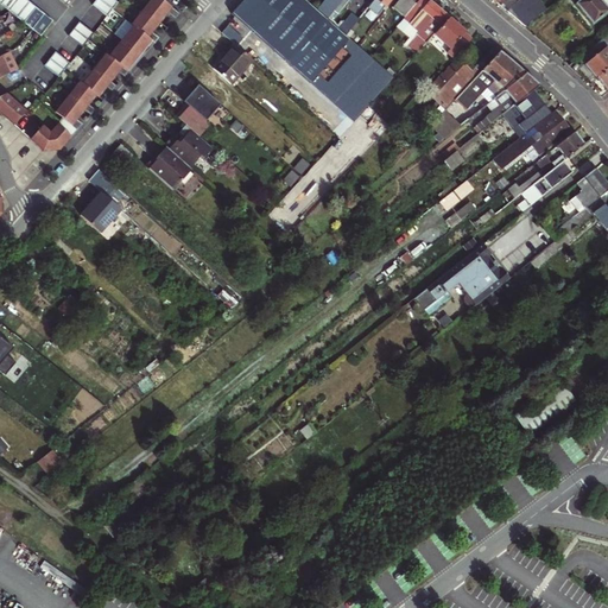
[(4,0),(1,5),(8,11),(17,0),(4,0)]
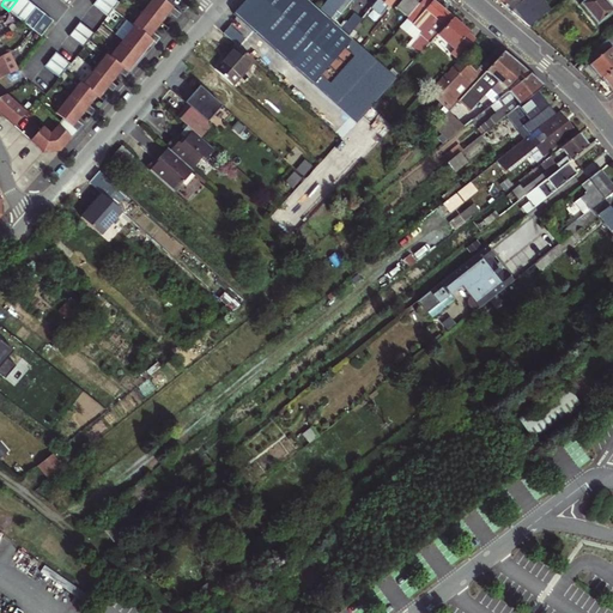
[(26,0),(17,0),(8,11),(24,23),(36,7),(26,0)]
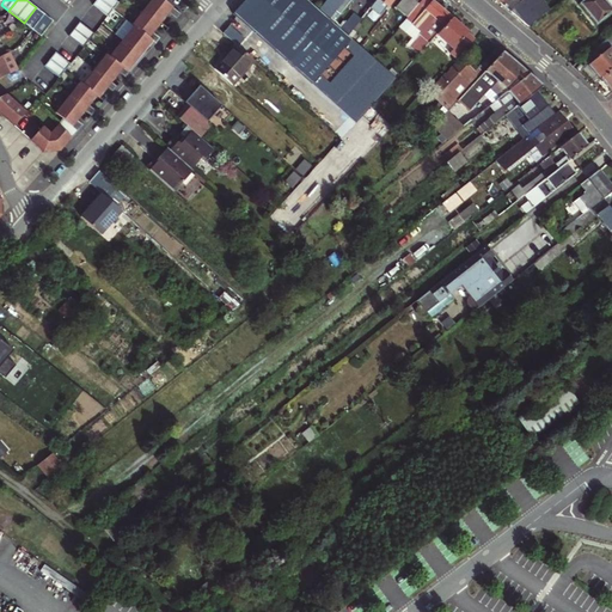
[(114,10),(101,0),(96,0),(93,5),(108,17),(114,10)]
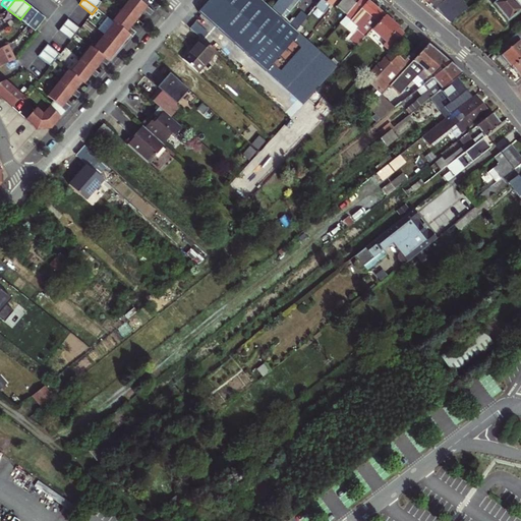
[(101,2),(98,0),(85,0),(97,8),(101,2)]
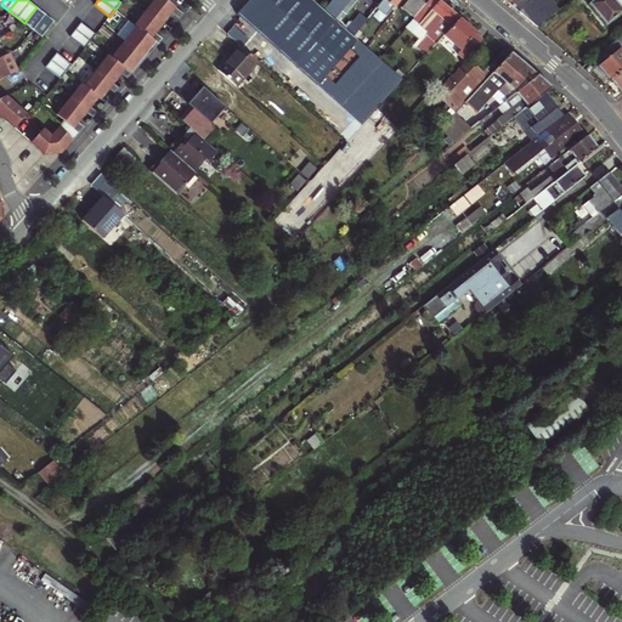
[(185,15),(165,0),(153,0),(146,10),(164,24),(171,15),(179,21),(185,15)]
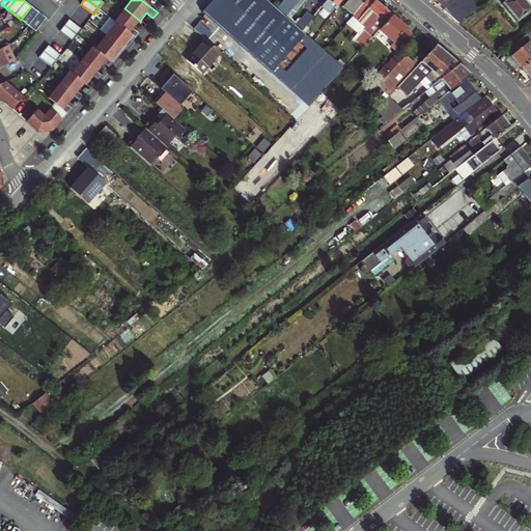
[(322,93),(343,68),(269,2),(266,0),(212,0),(201,11),(308,107),(322,93)]
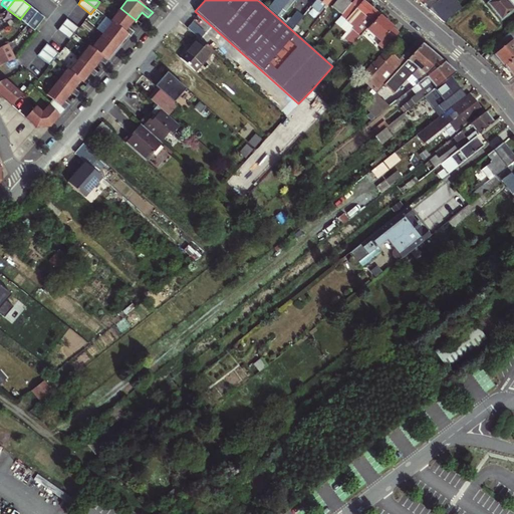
[(274,0),(268,8),(277,15),(288,0),(291,0),(294,2),(295,0),(274,0)]
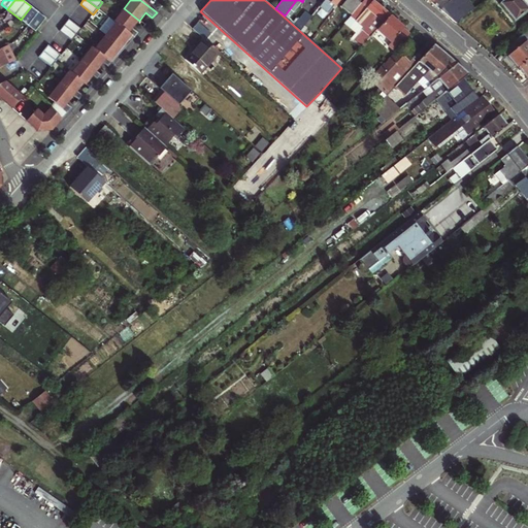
[(324,0),(319,6),(328,14),(338,0),(324,0)]
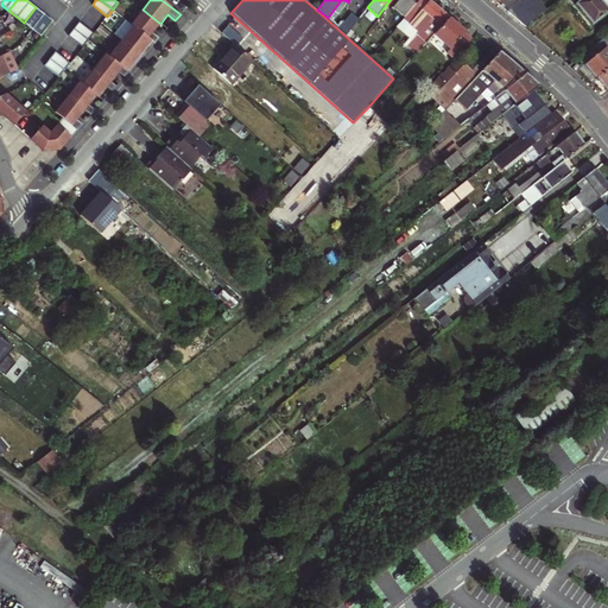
[(409,0),(398,0),(393,7),(399,12),(409,0)]
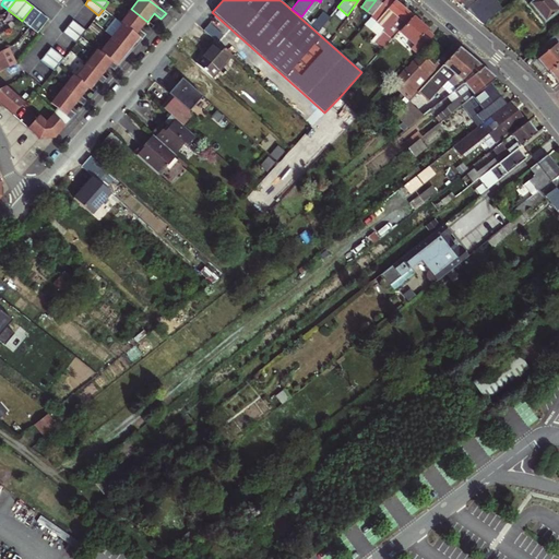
[(382,3),(378,0),(376,0),(367,11),(372,15),(382,3)]
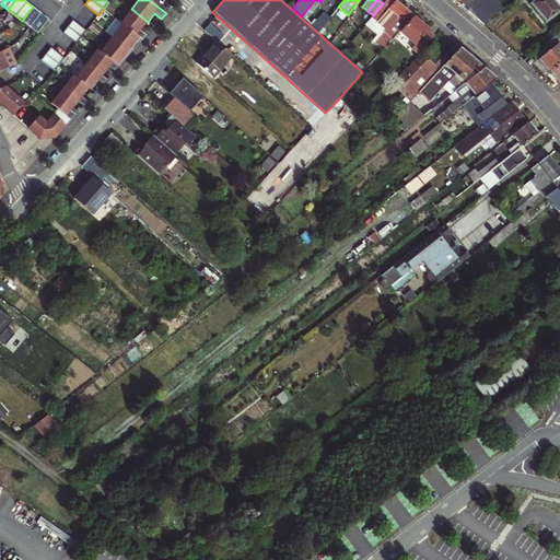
[(400,32),(413,16),(415,15),(395,0),(386,0),(372,18),(385,28),(380,36),(381,37),(376,43),(384,49),(400,32)]
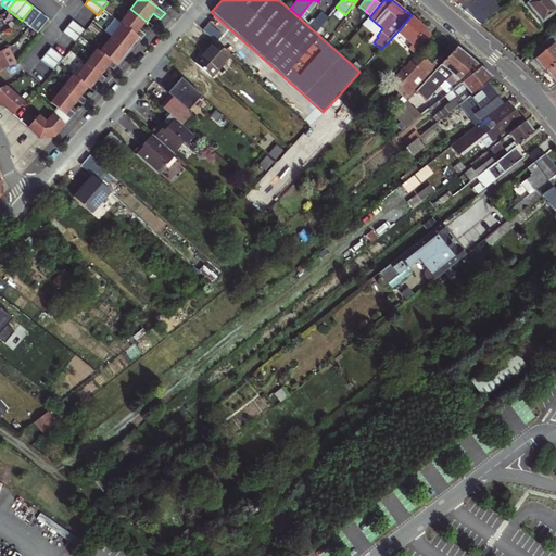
[(456,0),(453,3),(462,11),(475,0),(456,0)]
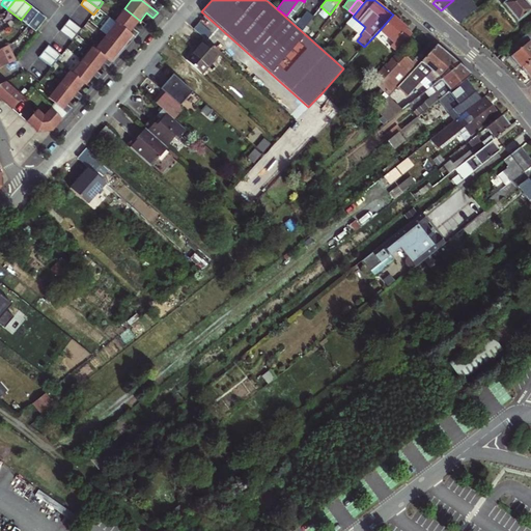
[(467,0),(453,0),(441,10),(457,24),(475,9),(467,0)]
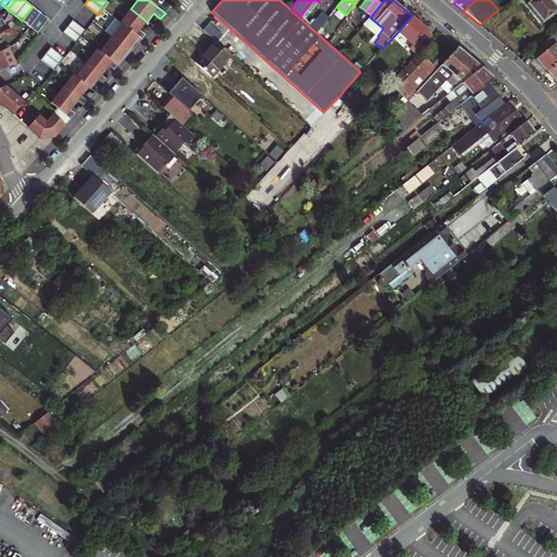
[(527,3),(543,23),(556,11),(556,0),(527,0),(529,2),(527,3)]
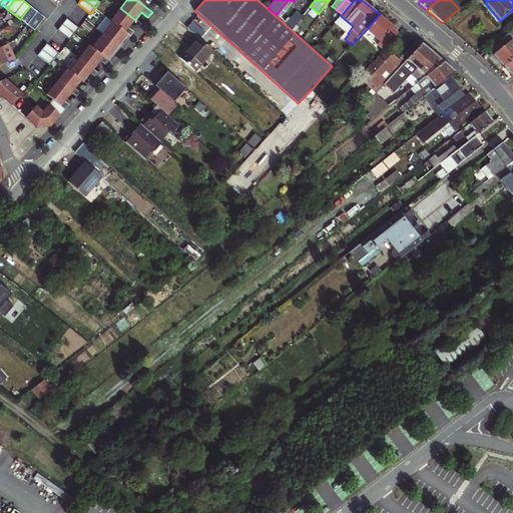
[(30,6),(20,19),(27,25),(37,12),(30,6)]
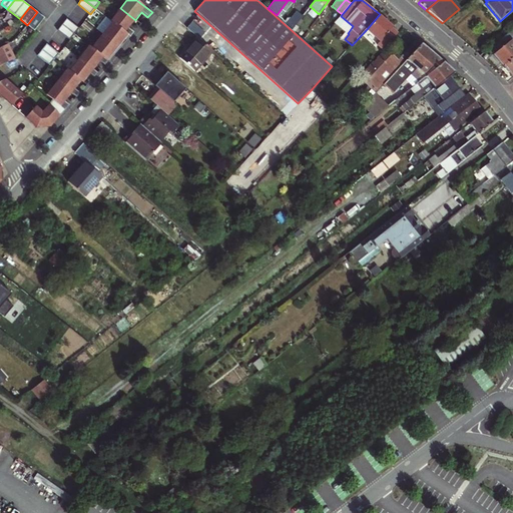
[(135,20),(120,8),(110,20),(113,23),(130,36),(134,32),(128,28),(135,20)]
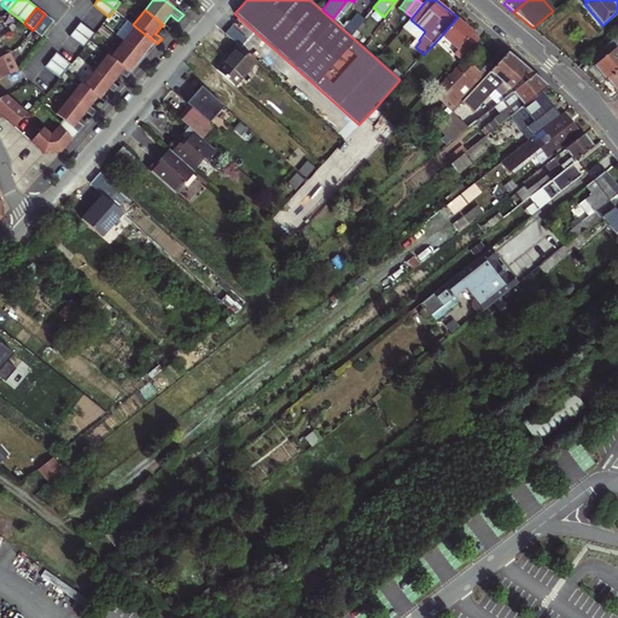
[(344,30),(351,36),(365,19),(357,13),(344,30)]
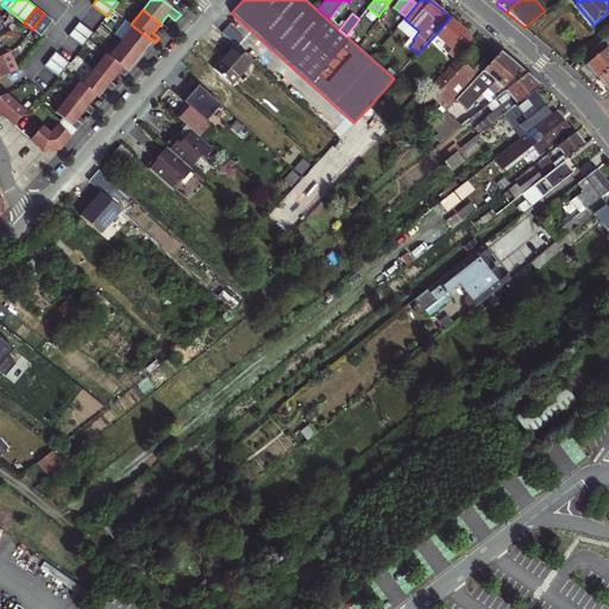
[(52,22),(44,14),(32,30),(41,37),(52,22)]
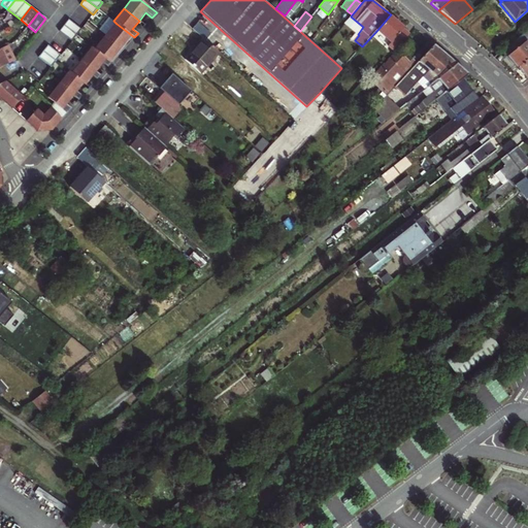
[(393,52),(409,34),(390,15),(377,30),(391,42),(388,46),(393,52)]
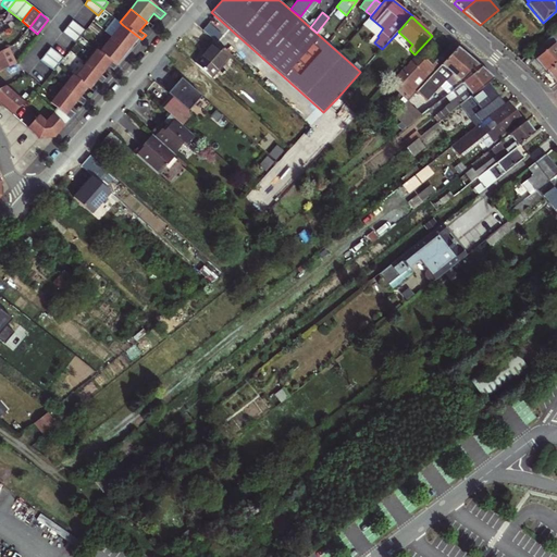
[(86,31),(73,20),(67,26),(81,37),(86,31)]
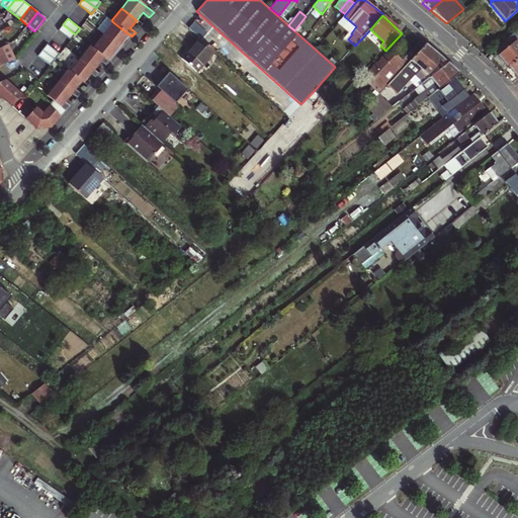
[(104,35),(114,23),(111,20),(108,18),(98,31),(104,35)]
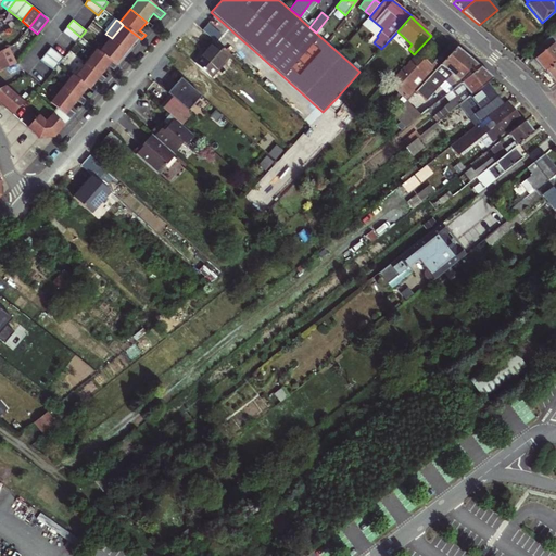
[(202,32),(214,41),(215,42),(222,34),(210,23),(202,32)]
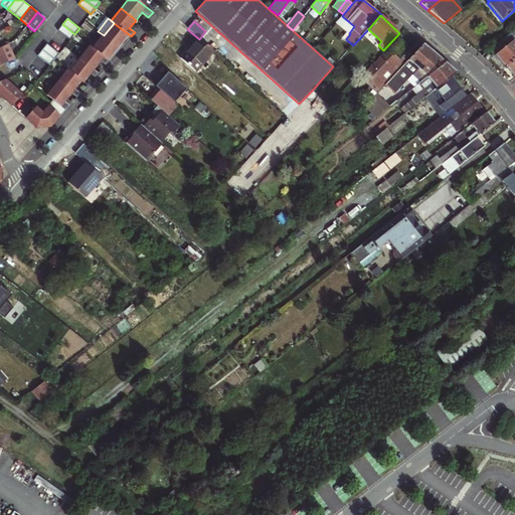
[(114,23),(104,35),(120,49),(131,36),(114,23)]
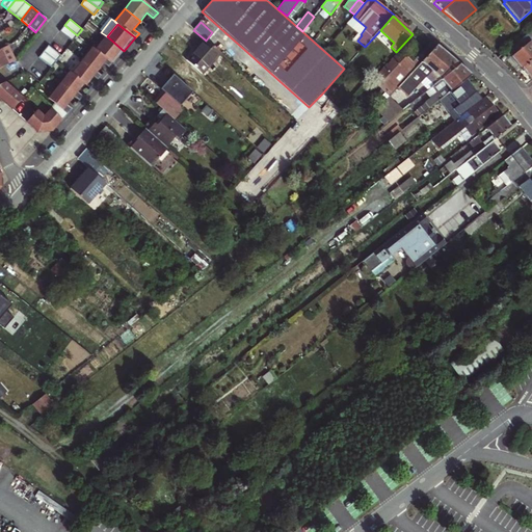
[(77,35),(64,25),(59,31),(73,42),(77,35)]
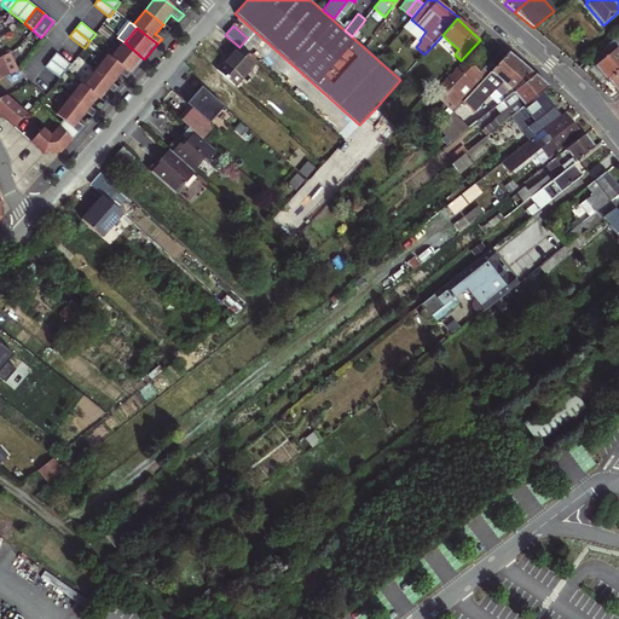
[(595,67),(607,80),(618,69),(618,34),(601,50),(607,56),(595,67)]
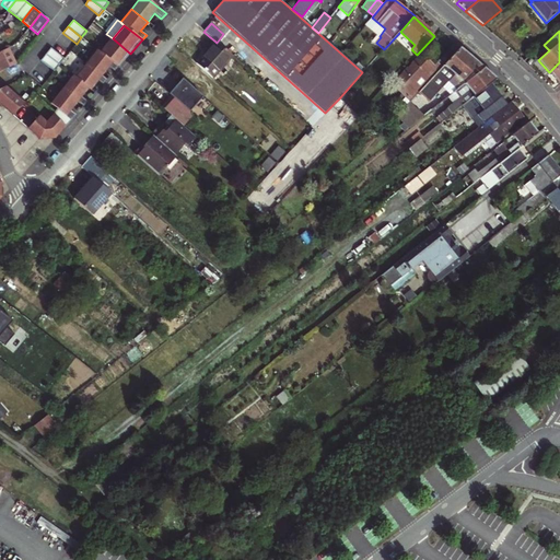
[(113,38),(102,53),(118,67),(130,54),(113,38)]
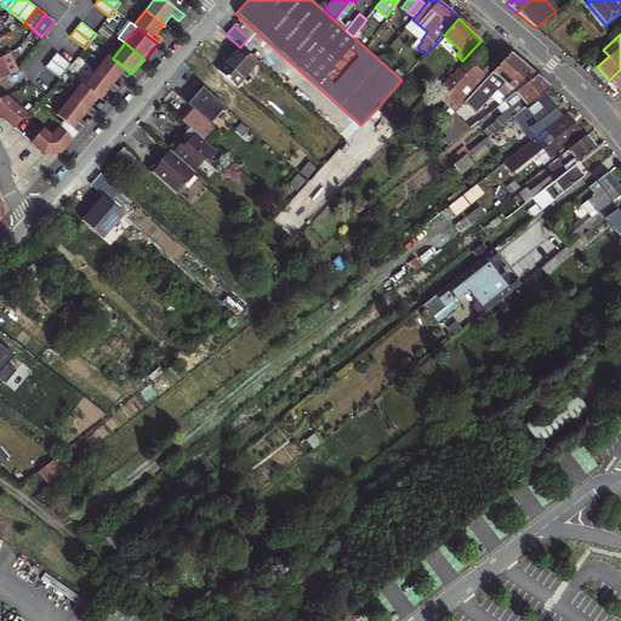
[(240,47),(239,46),(217,70),(235,87),(257,62),(240,47)]
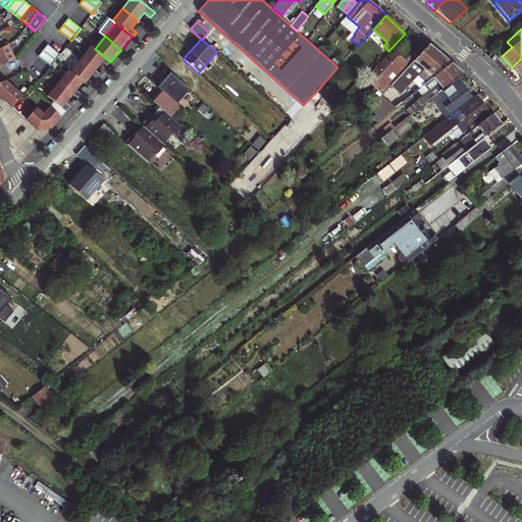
[(406,69),(426,47),(421,42),(407,58),(405,56),(403,59),(393,50),(366,79),(375,87),(382,94),(388,88),(390,86),(406,69)]
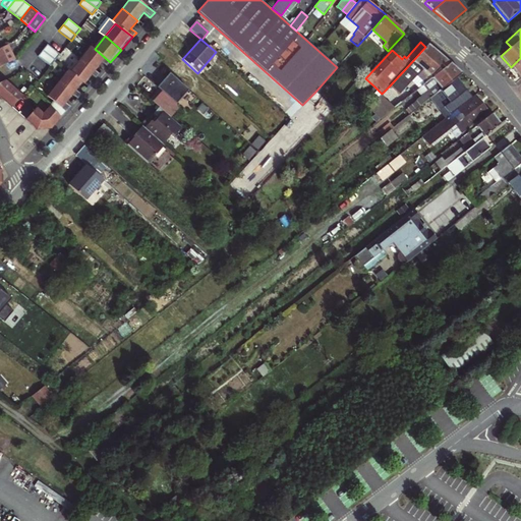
[(427,44),(425,47),(405,69),(407,71),(409,68),(417,76),(423,70),(432,77),(450,63),(427,44)]
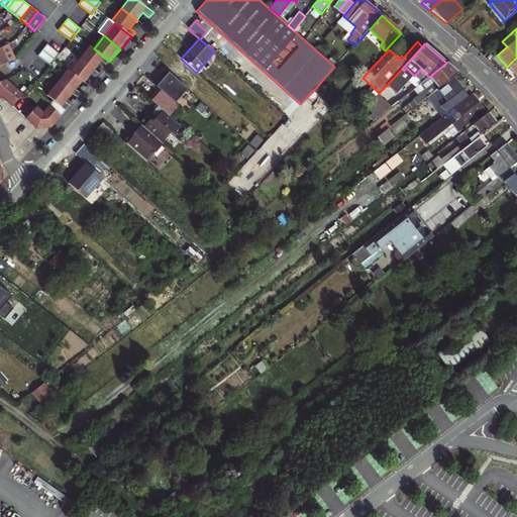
[(0,47),(0,66),(14,60),(7,44),(0,47)]
